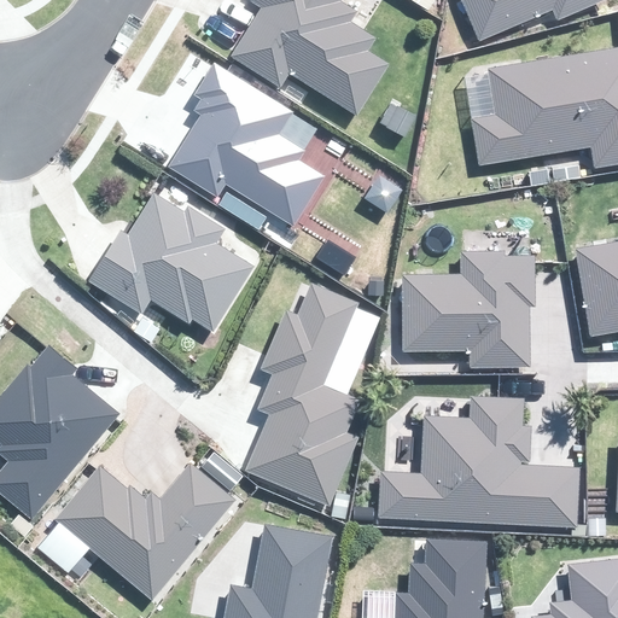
[(272,9),(245,52),(295,82),(299,73),(367,114),(395,68),(372,54),(380,40),(357,25),(363,15),(345,3),(347,0),(258,0),(258,1),(272,9)]
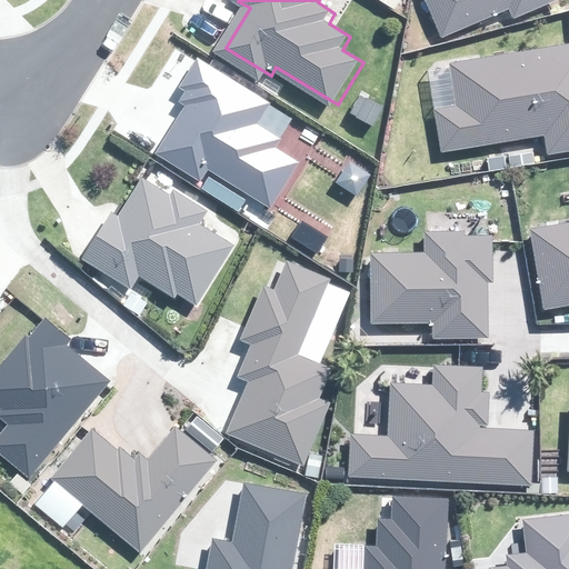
[(428,0),(441,37),(508,10),(512,20),(563,0),(428,0)]
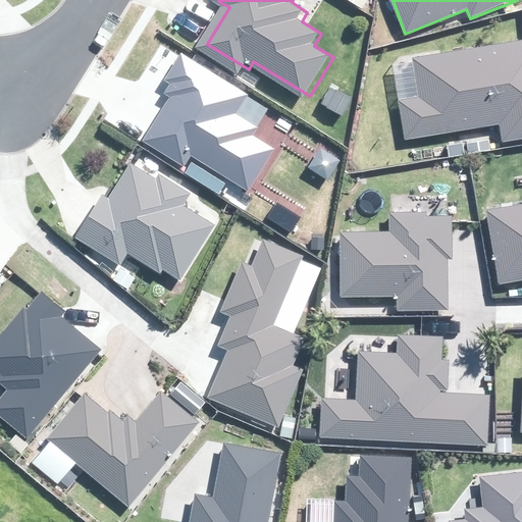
[(521,42),(414,56),(420,95),(401,99),(406,137),(501,125),(503,140),(521,136),(521,42)]
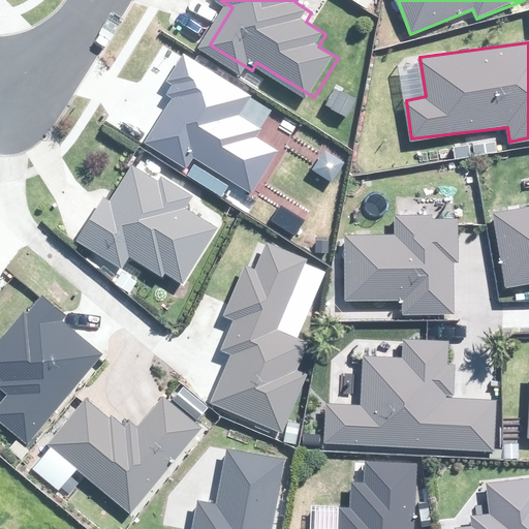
[(276,111),(185,55),(172,78),(187,87),(154,139),(194,164),(199,156),(257,191),(281,153),(258,138),(276,111)]
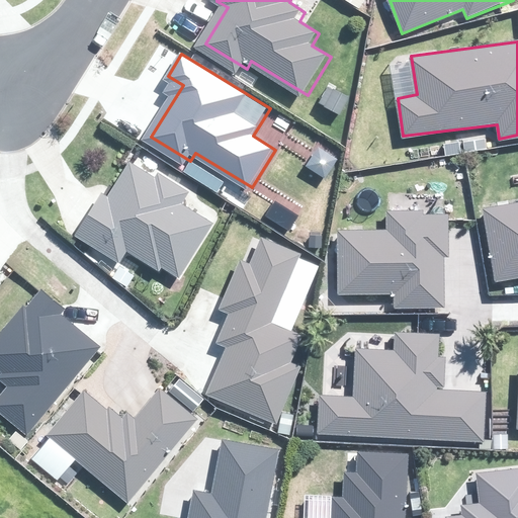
[(156,180),(133,166),(88,238),(125,261),(132,251),(182,281),(217,226),(186,207),(194,195),(160,174),(156,180)]
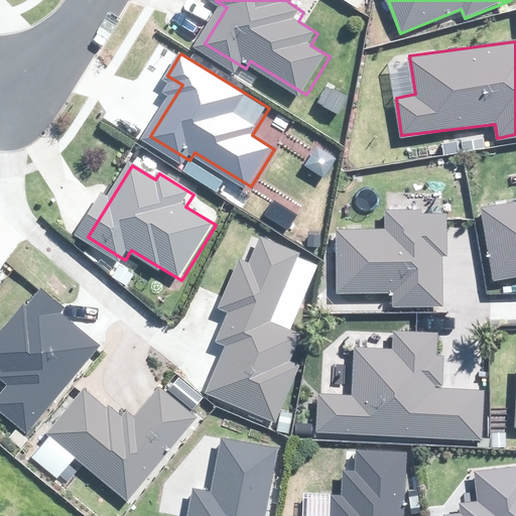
[(515,199),(480,206),(493,281),(515,276),(515,199)]
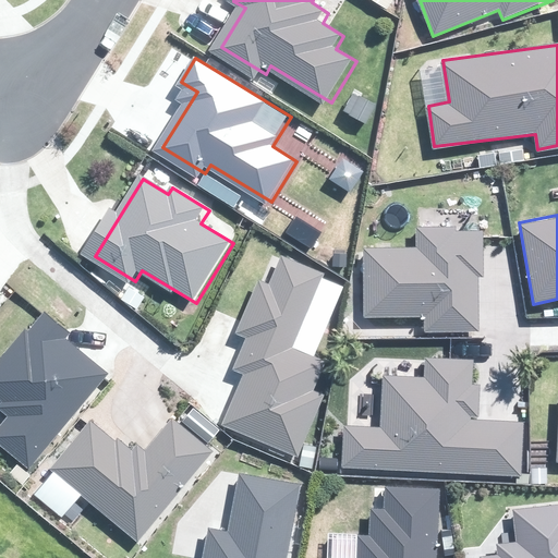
[(427,318),(427,330),(477,331),(478,278),(482,278),(483,229),(416,228),(416,246),(365,245),(363,316),(427,318)]
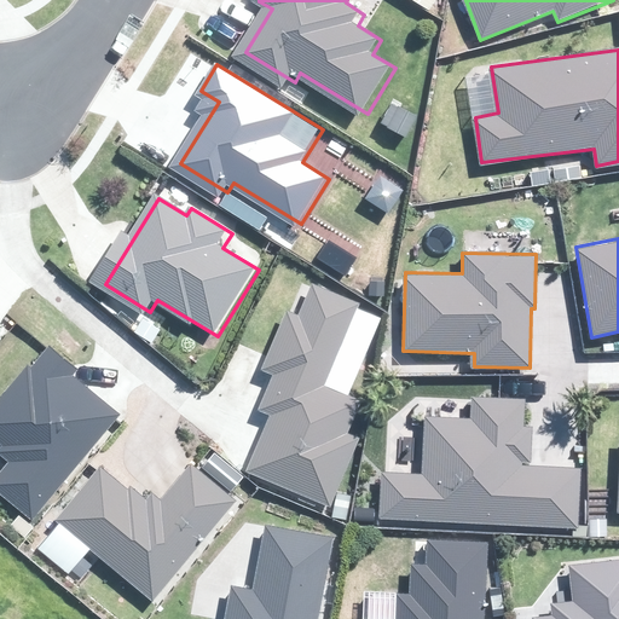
[(252,470),(335,505),(364,439),(353,434),(365,405),(322,387),(358,301),(319,285),(305,318),(293,313),(270,368),(283,372),(268,405),(278,409),(252,470)]
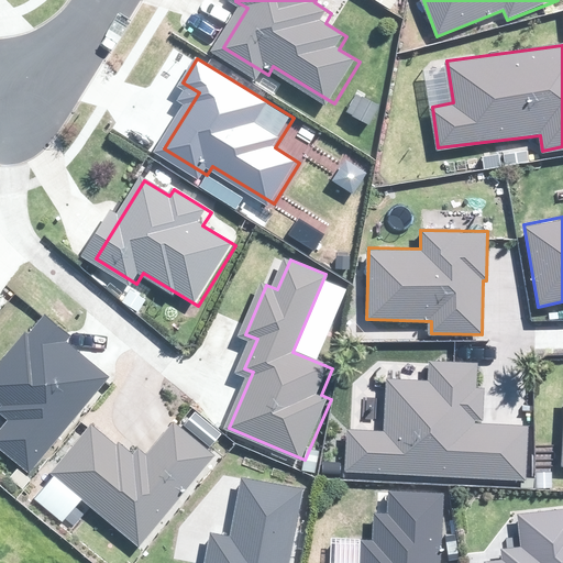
[(1,439),(35,470),(118,377),(46,315),(0,365),(0,394),(23,415),(1,439)]
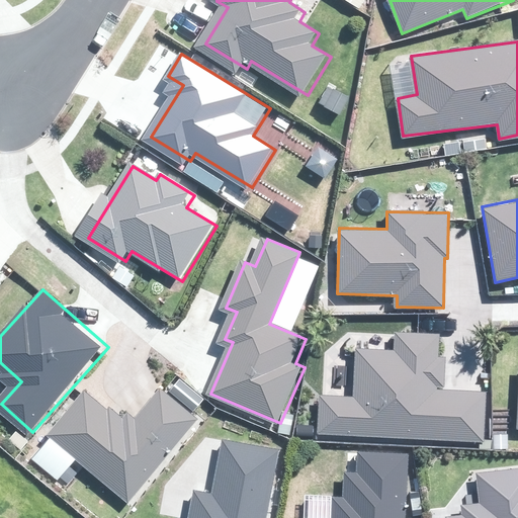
[(320,394),(318,431),(483,441),(486,390),(437,386),(437,384),(442,384),(444,357),(439,357),(441,334),(396,331),(395,348),(356,346),(353,396),(320,394)]
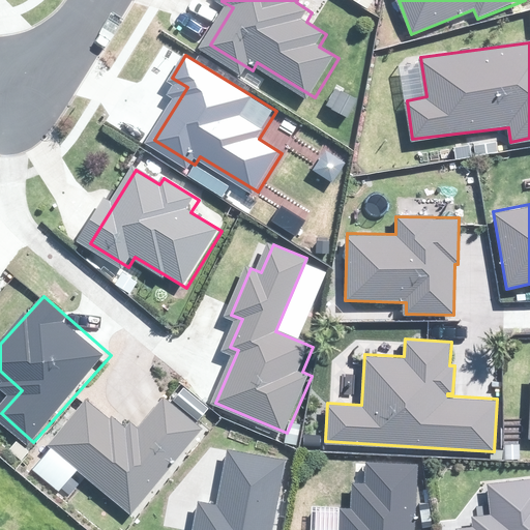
[(88,402),(52,443),(131,513),(207,430),(170,398),(131,441),(88,402)]
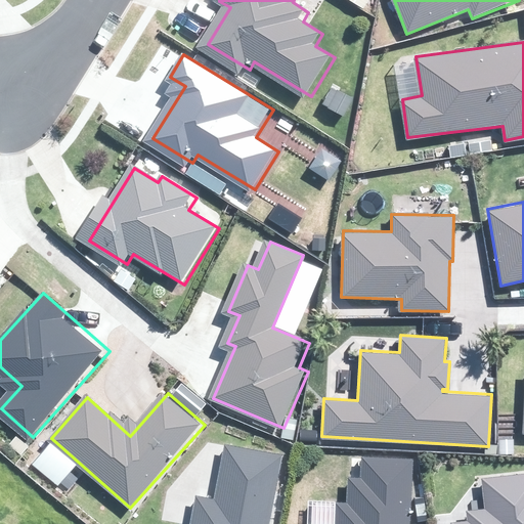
[(194,523),(268,523),(280,459),(231,449),(222,503),(200,498),(194,523)]
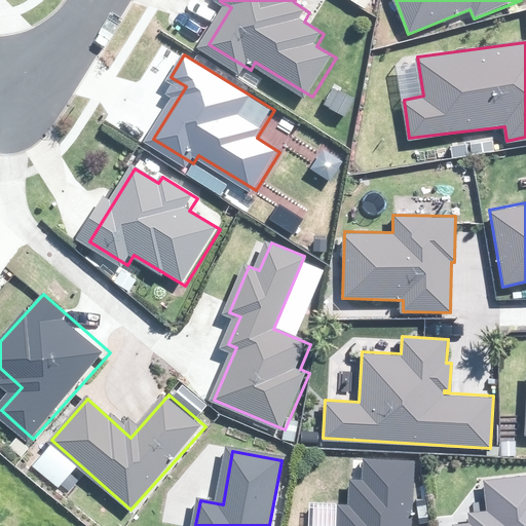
[(416,460),(364,457),(364,477),(350,476),(349,504),(340,504),(338,525),(420,525),(421,525),(412,525),(416,460)]
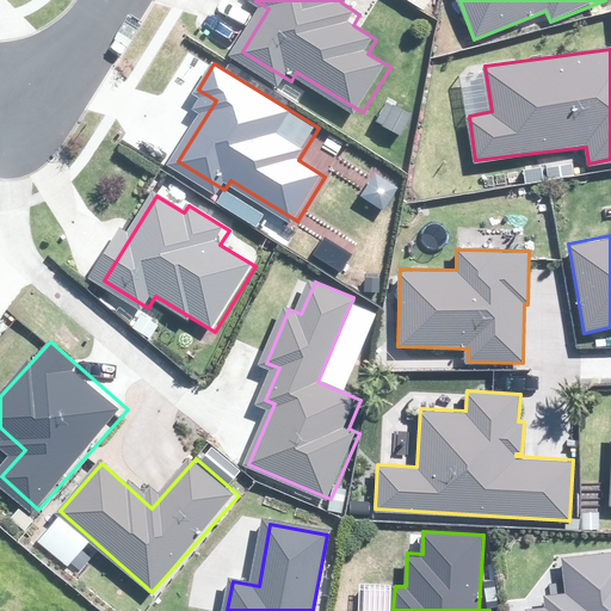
[(528,610),(610,610),(610,549),(565,554),(567,591),(544,594),(547,608),(528,605),(528,610)]
